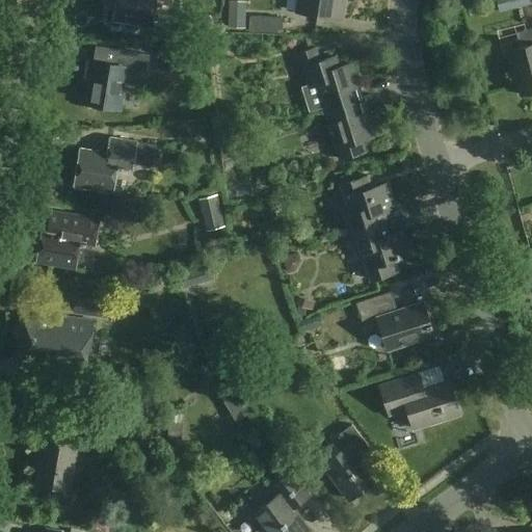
[(173,0),(115,0),(112,22),(153,28),(157,3),(173,6),(173,0)]
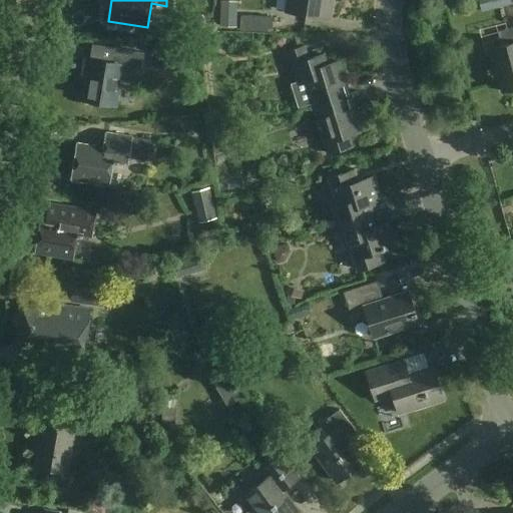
[(289,0),(288,11),(329,17),(331,0),(289,0)]
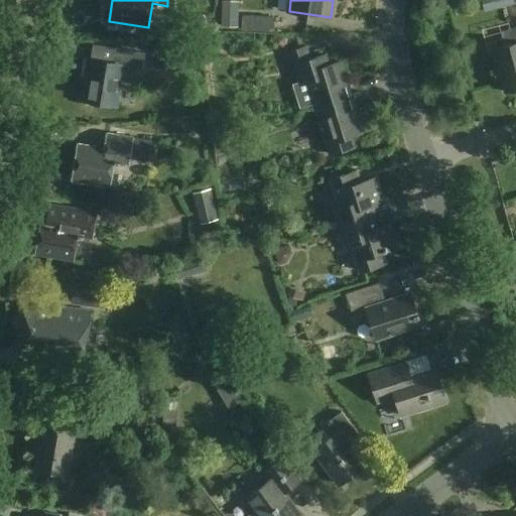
[(515,27),(501,31),(504,45),(495,48),(506,92),(515,89),(515,27)]
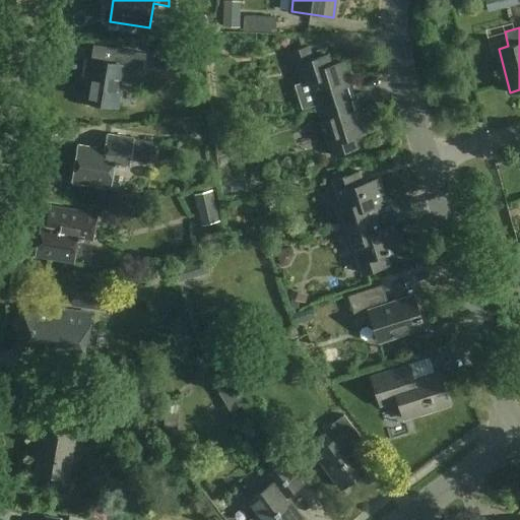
[(310,82),(318,109),(353,98),(342,62),(331,65),(328,55),(314,59),(310,46),(284,54),(288,68),(297,66),(303,84),(310,82)]
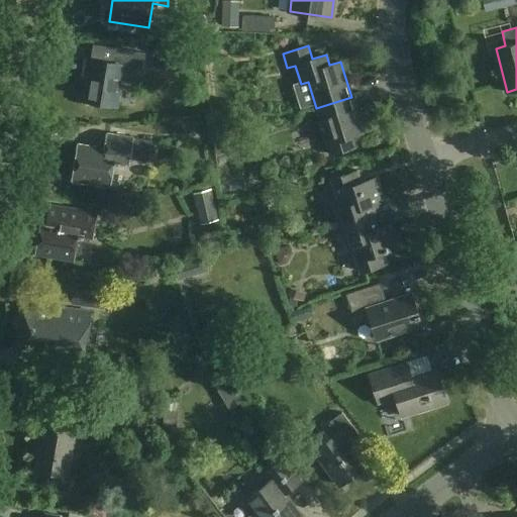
[(88,77),(84,101),(117,107),(121,81),(134,84),(136,68),(142,69),(145,53),(113,47),(111,63),(88,59),(85,76),(88,77)]
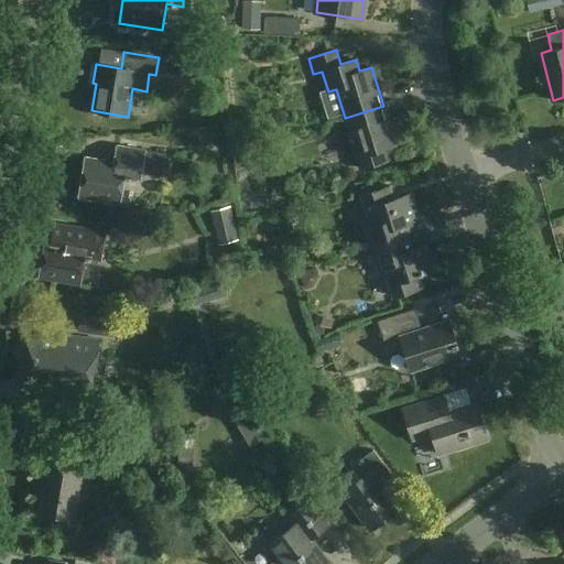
[(383,106),(345,118),(349,131),(340,133),(347,153),(356,150),(361,169),(387,160),(383,149),(396,144),(383,106)]
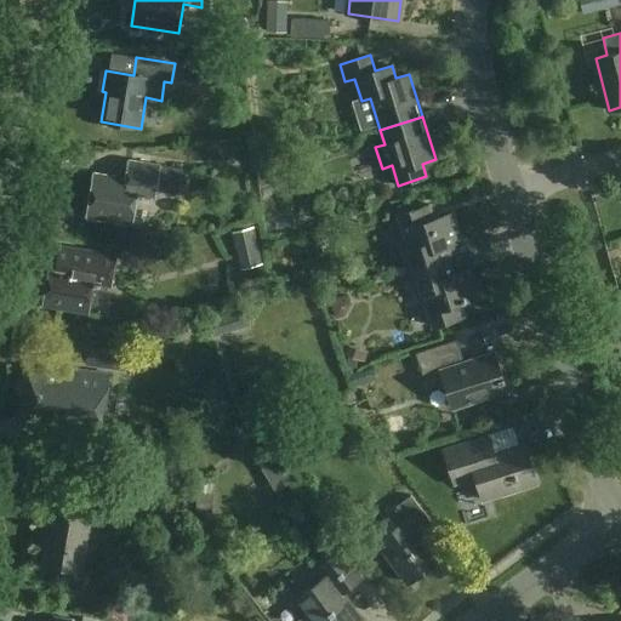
[(184,164),(188,146),(130,151),(125,177),(92,172),(85,218),(134,226),(138,195),(155,199),(157,192),(176,194),(180,169),(184,164)]
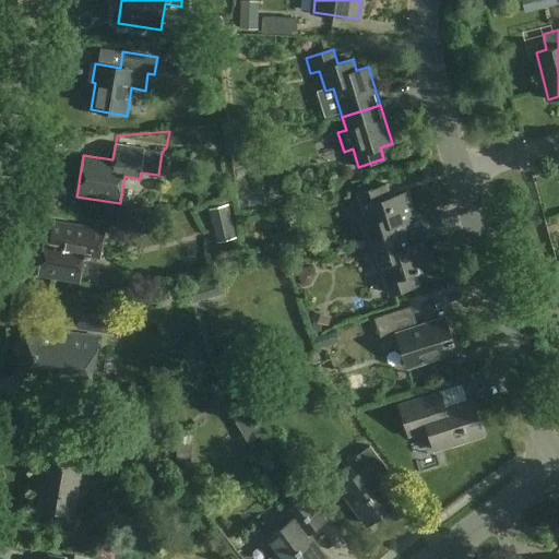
[(363,225),(369,246),(411,233),(406,219),(415,216),(407,192),(390,198),(385,186),(358,193),(368,223),(363,225)]
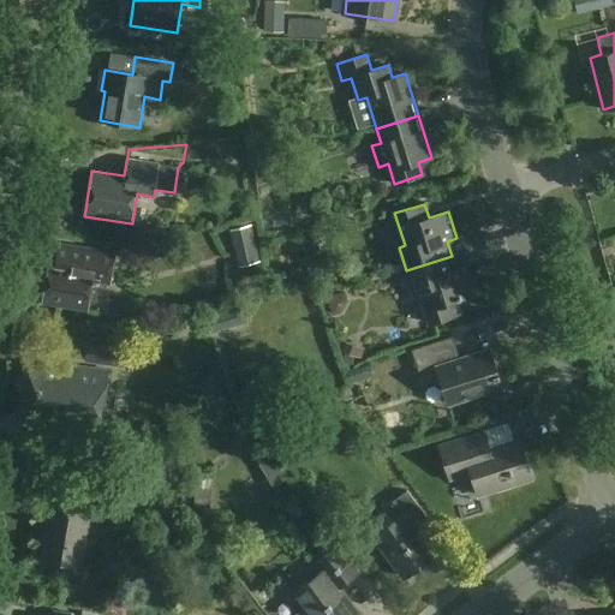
[(257,226),(237,232),(246,267),(268,261),(257,226)]
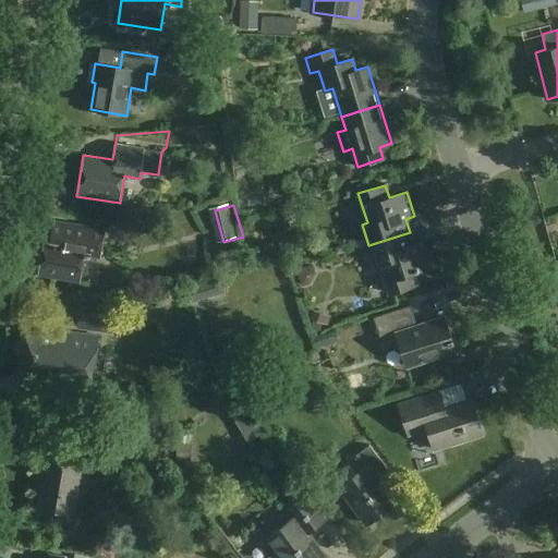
[(106,228),(75,223),(55,220),(51,235),(44,234),(37,276),(81,282),(85,256),(101,258),(106,228)]
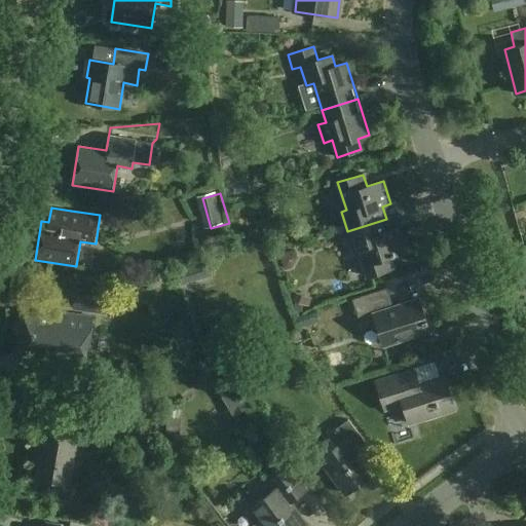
[(386,219),(347,231),(353,250),(358,249),(367,276),(392,268),(388,257),(405,252),(398,229),(389,231),(386,219)]
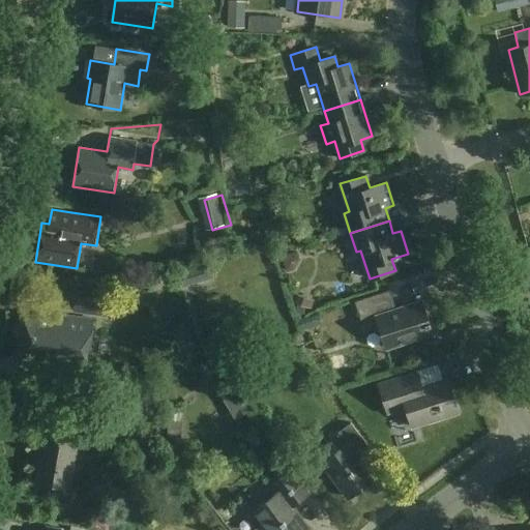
[(395,308),(390,290),(355,301),(362,325),(377,321),(378,327),(380,327),(386,345),(407,339),(408,342),(432,334),(425,316),(428,315),(422,300),(395,308)]
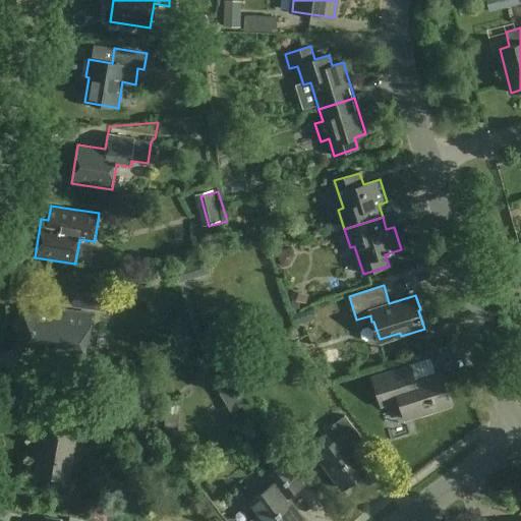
[(92,314),(33,305),(33,310),(26,309),(21,344),(31,345),(27,360),(82,368),(92,314)]
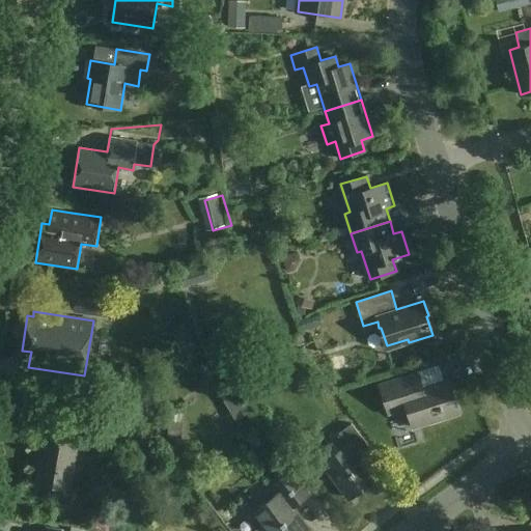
[(422,388),(418,373),(380,385),(389,414),(407,408),(413,427),(458,413),(448,380),(422,388)]
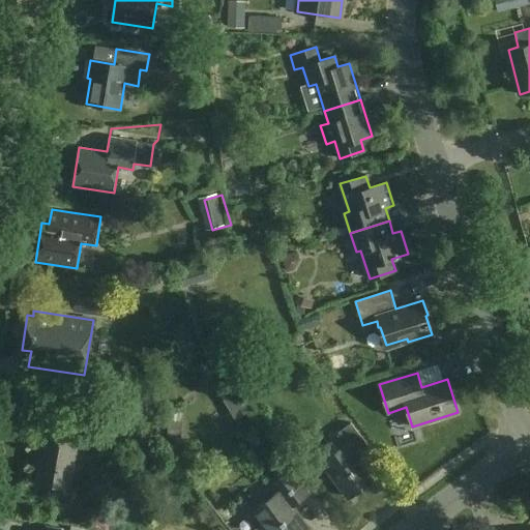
[(90,424),(63,419),(60,434),(43,431),(35,481),(69,488),(78,443),(87,444),(90,424)]
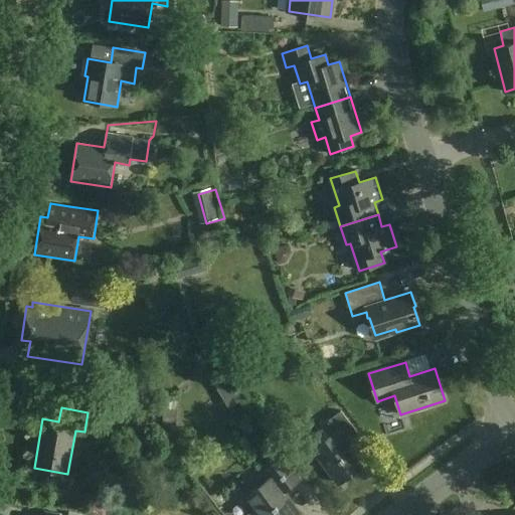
[(364,464),(350,445),(360,437),(341,410),(322,425),(330,437),(313,450),(338,483),(364,464)]
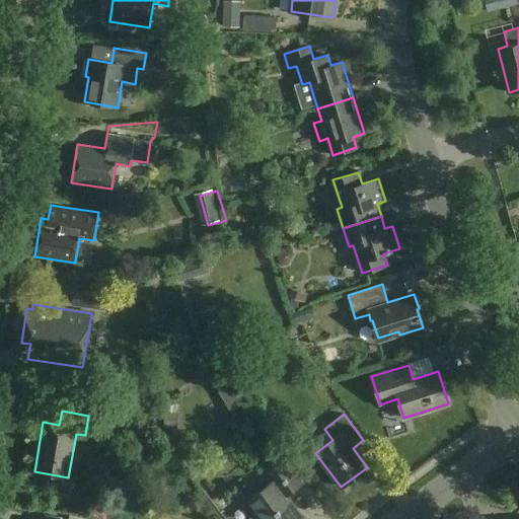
[(302,483),(285,459),(265,474),(272,483),(248,501),(262,518),(298,518),(302,516),(286,495),(302,483)]
